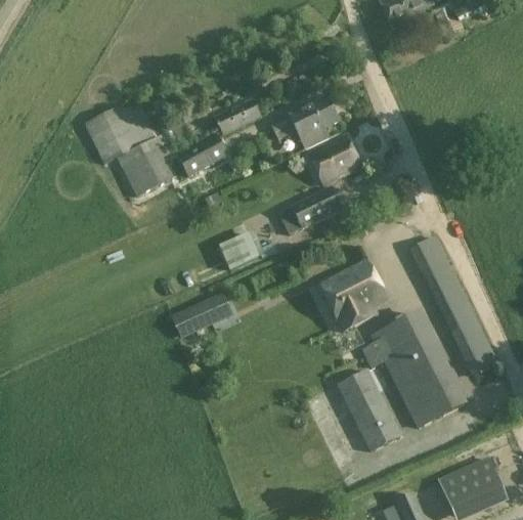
[(379,0),(392,28),(434,7),(430,0),(379,0)]
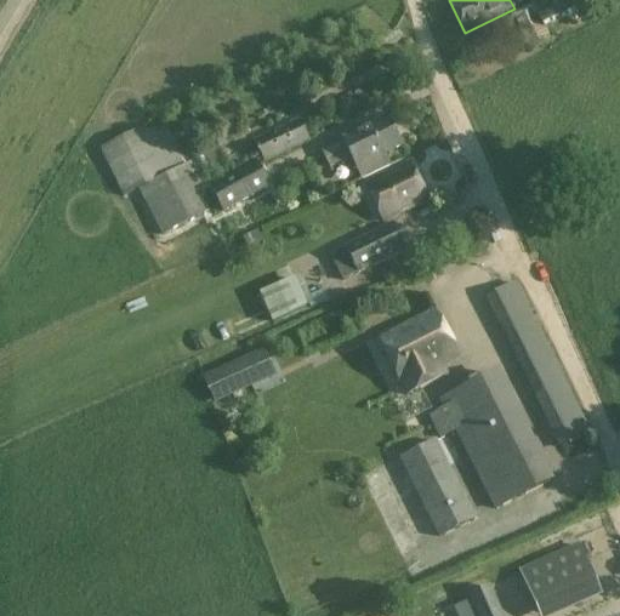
[(532,0),(533,1),(512,11),(528,45),(549,35),(542,24),(582,5),(580,0),(532,0)]
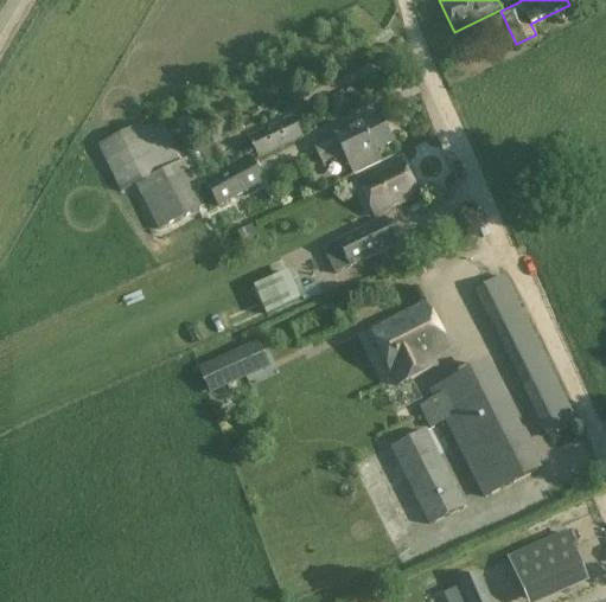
[(301,133),(292,113),(249,133),(257,153),(301,133)]
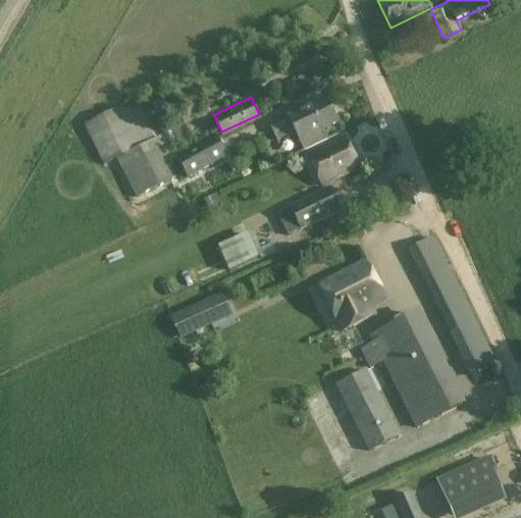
[(295,130),(304,147),(326,136),(321,125),(335,118),(325,97),(289,115),(289,116),(270,125),(276,139),(295,130)]
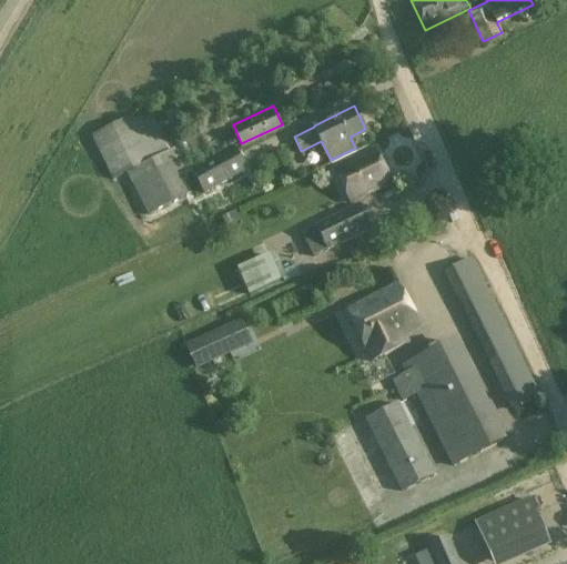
[(91,133),(112,177),(127,170),(148,211),(186,192),(175,169),(183,165),(173,145),(168,149),(148,109),(135,116),(133,112),(91,133)]
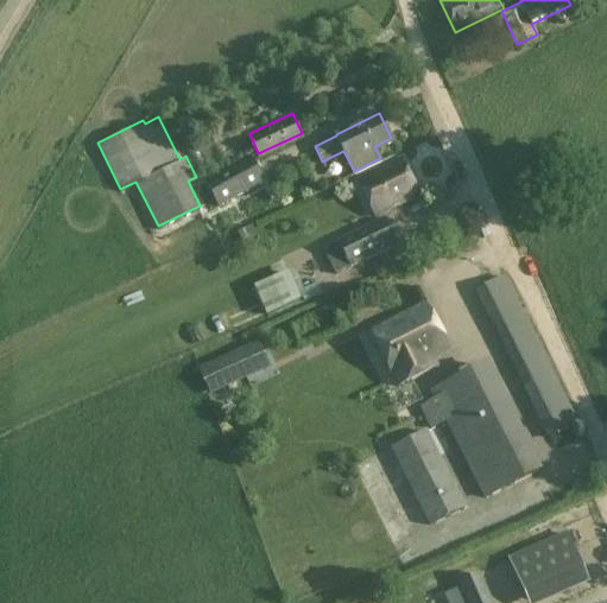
[(206,162),(221,153),(212,137),(197,145),(206,162)]
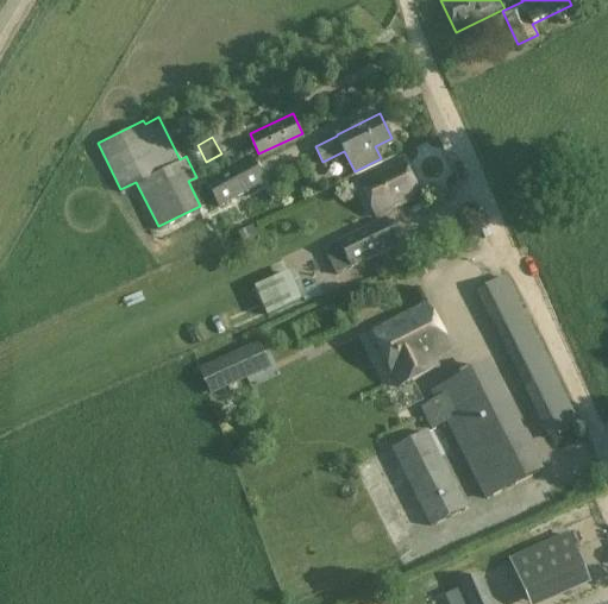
[(219,205),(265,178),(251,155),(205,181),(219,205)]
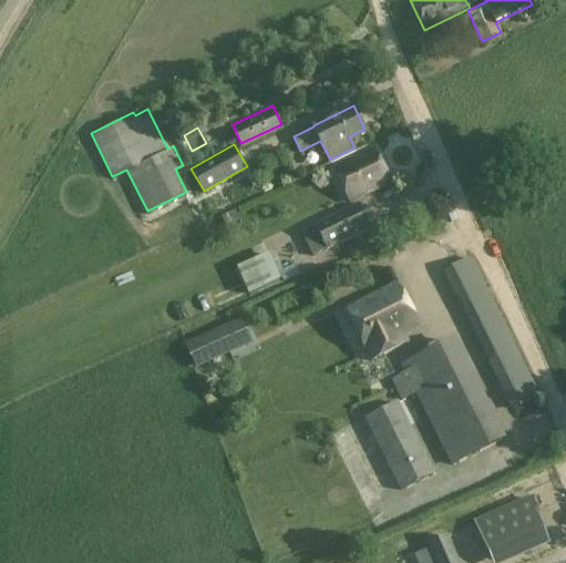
[(333,166),(349,198),(390,178),(374,146),(333,166)]
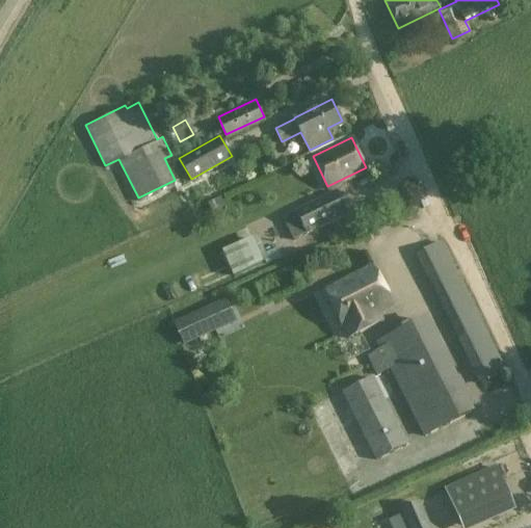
[(335,188),(294,208),(306,233),(347,213),(335,188)]
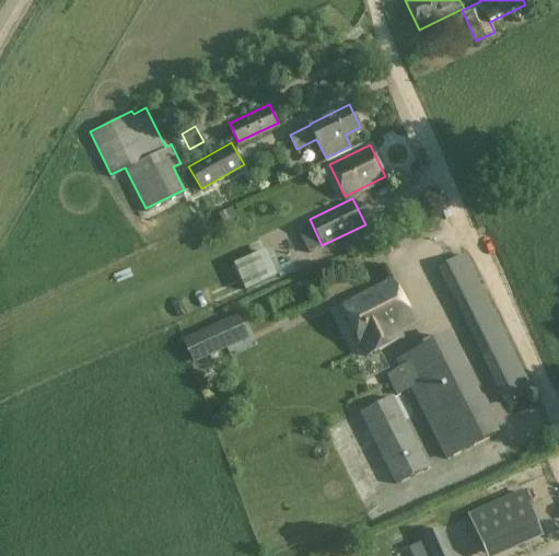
[(269,246),(237,258),(246,279),(277,267),(269,246)]
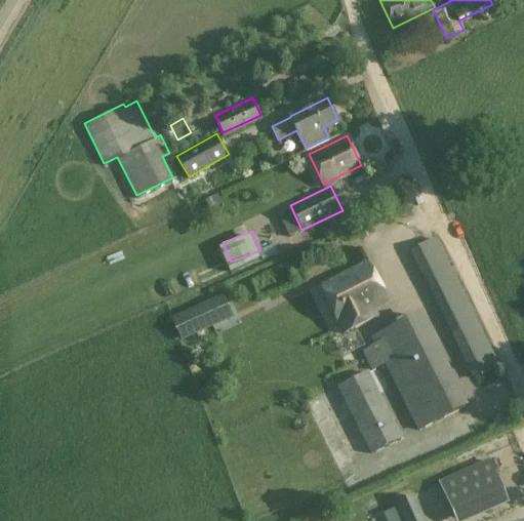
[(475,374),(497,363),(476,320),(477,320),(434,235),(411,247),(425,274),(475,374)]
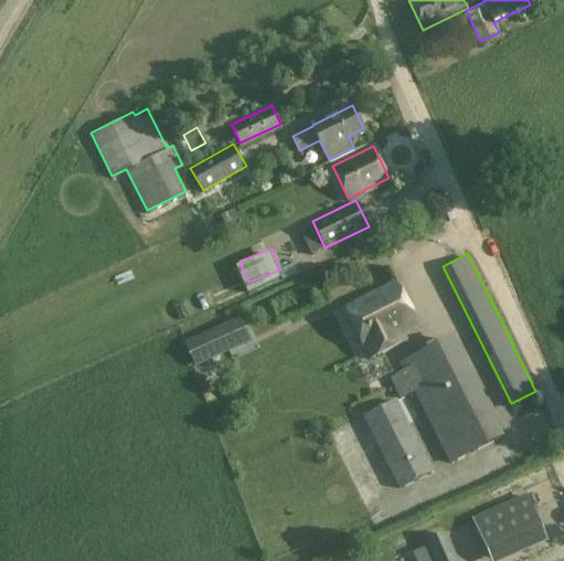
[(395,279),(343,305),(369,356),(404,338),(400,329),(416,321),(395,279)]
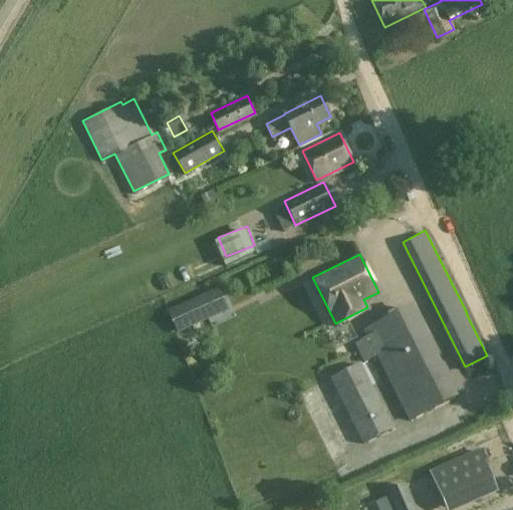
[(267,258),(256,264),(263,276),(275,270),(267,258)]
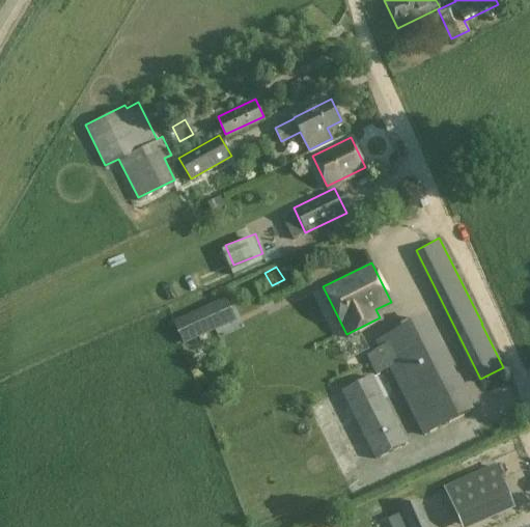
[(182,343),(220,327),(210,303),(171,320),(182,343)]
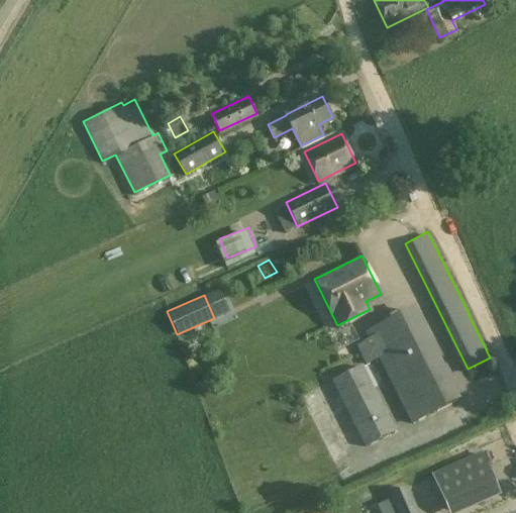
[(411,354),(429,345),(411,308),(367,329),(371,336),(357,342),(367,361),(380,354),(412,420),(456,398),(437,361),(419,370),(411,354)]
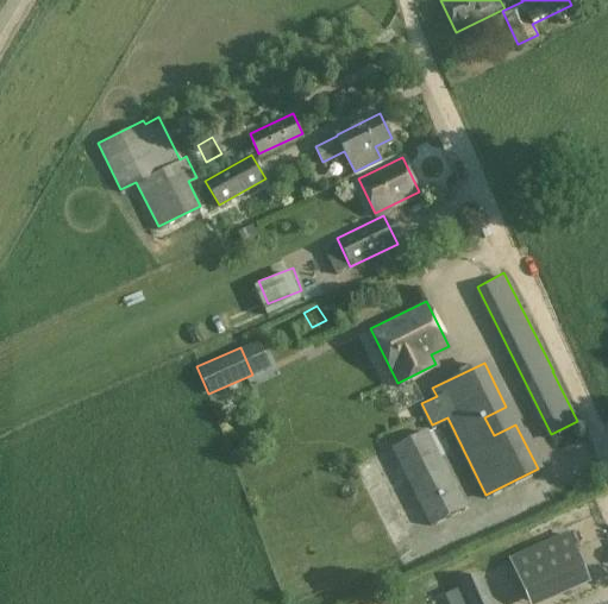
[(430,522),(464,505),(426,428),(393,445),(430,522)]
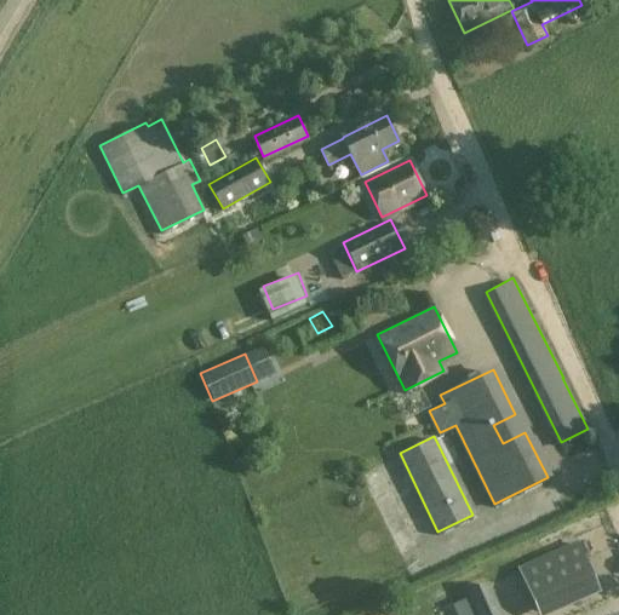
[(397,455),(379,463),(389,486),(407,480),(397,455)]
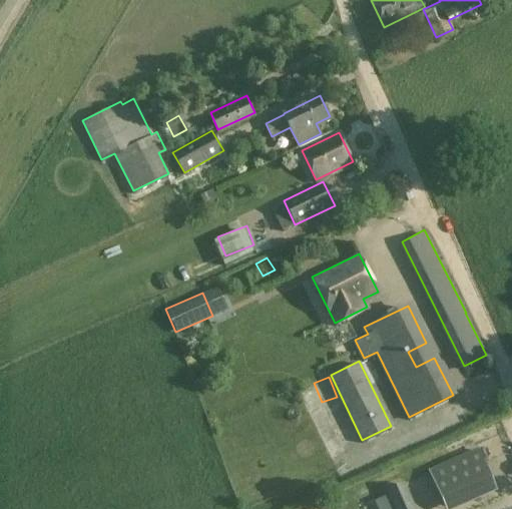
[(477,448),(442,464),(458,501),(494,485),(477,448)]
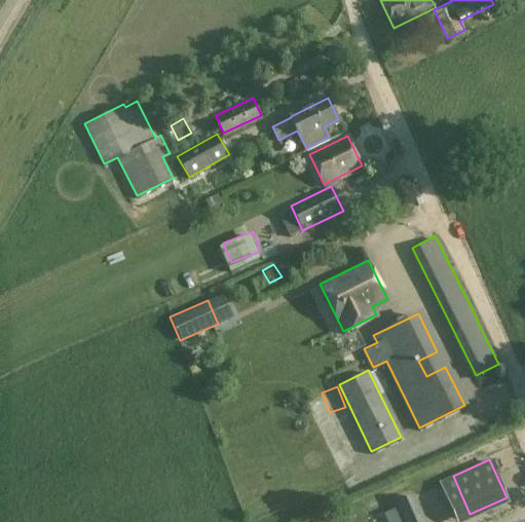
[(426,521),(414,493),(395,502),(403,521),(426,521)]
